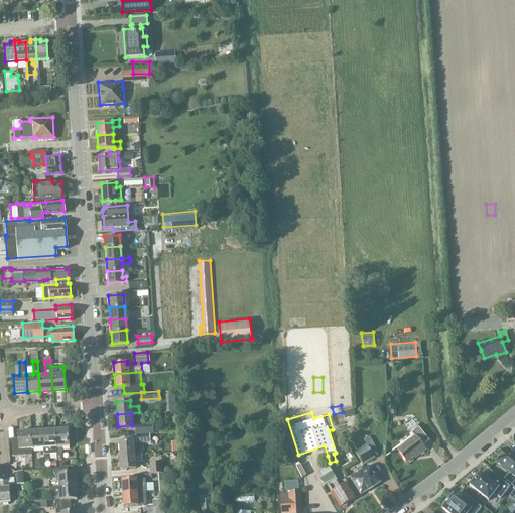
[(153,431),(152,422),(134,423),(135,432),(153,431)]
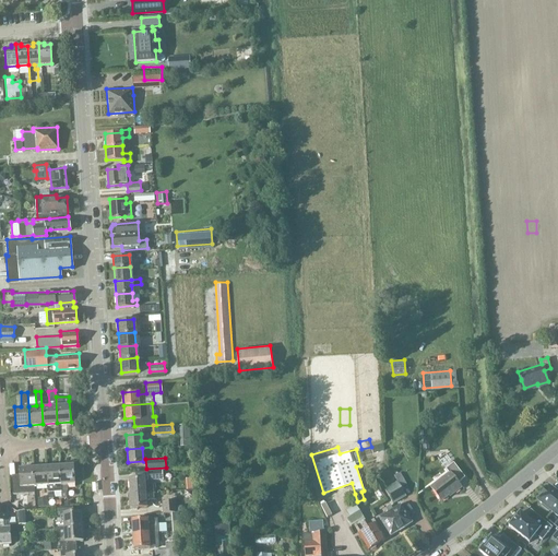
[(442,463),(446,468),(449,471),(430,485),(441,499),(452,491),(453,492),(461,486),(456,482),(464,476),(450,458),(442,463)]
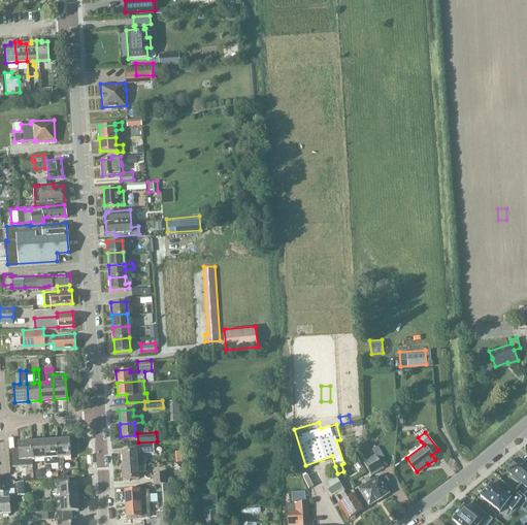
[(62,438),(56,438),(58,456),(58,463),(58,468),(63,468),(62,462),(63,462),(63,456),(70,455),(69,444),(72,444),(72,434),(62,435),(62,438)]
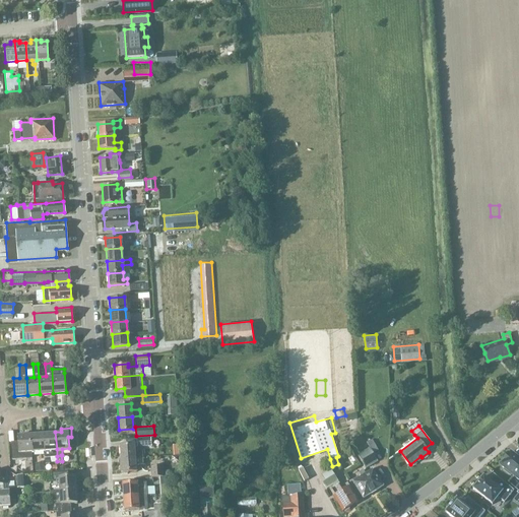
[(55,432),(43,433),(44,450),(45,462),(49,462),(48,456),(57,456),(57,449),(55,432)]
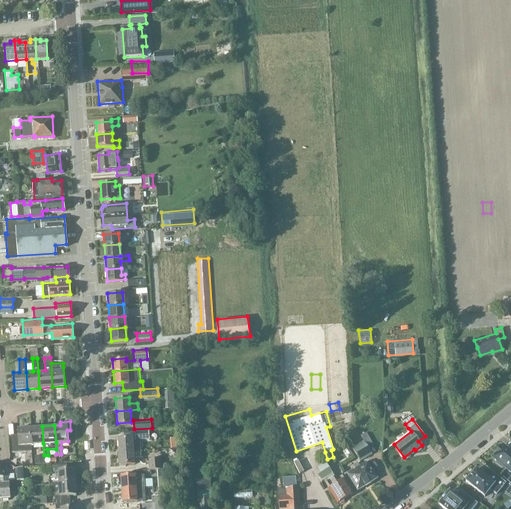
[(30,444),(43,443),(42,426),(29,427),(30,444)]
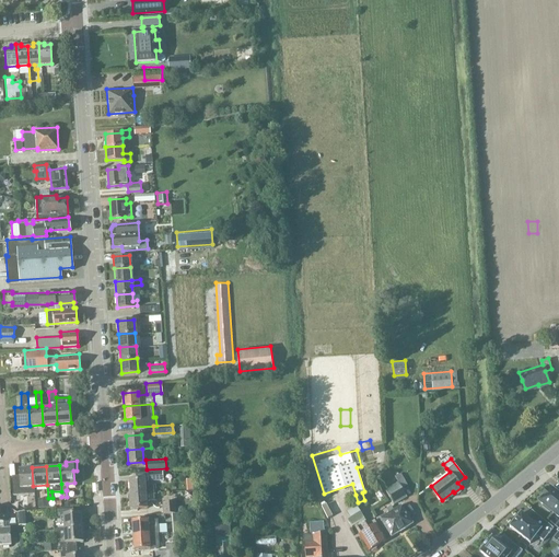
[(34,492),(33,486),(32,467),(18,468),(19,474),(11,475),(12,494),(34,492)]
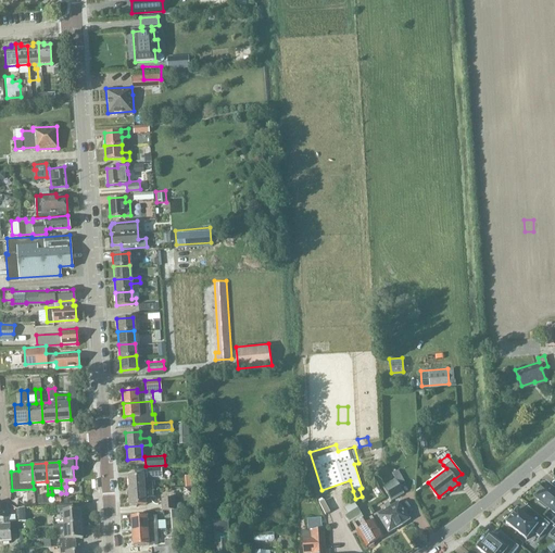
[(161,466),(146,467),(147,476),(162,475),(161,466)]
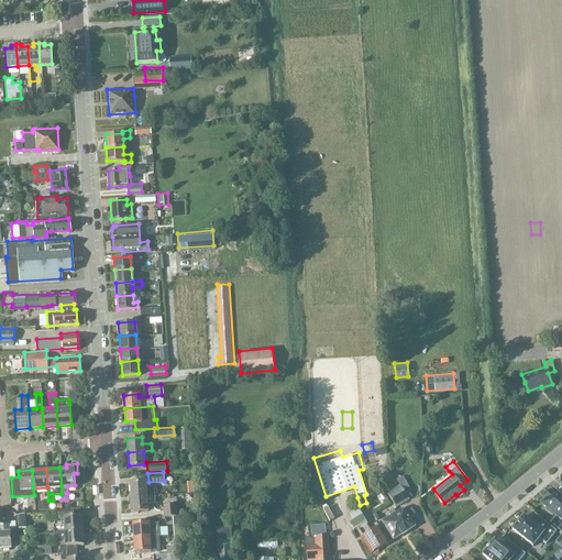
[(187,473),(188,484),(196,484),(196,472),(187,473)]
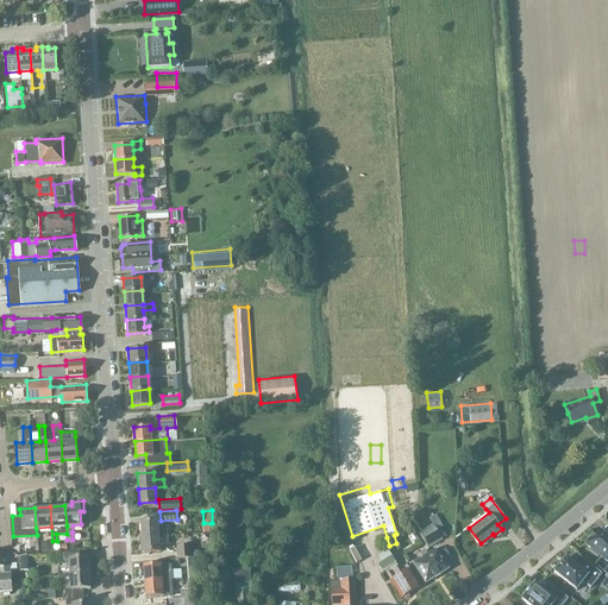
[(442,537),(437,528),(443,524),(436,512),(418,522),(421,529),(419,530),(427,546),(442,537)]
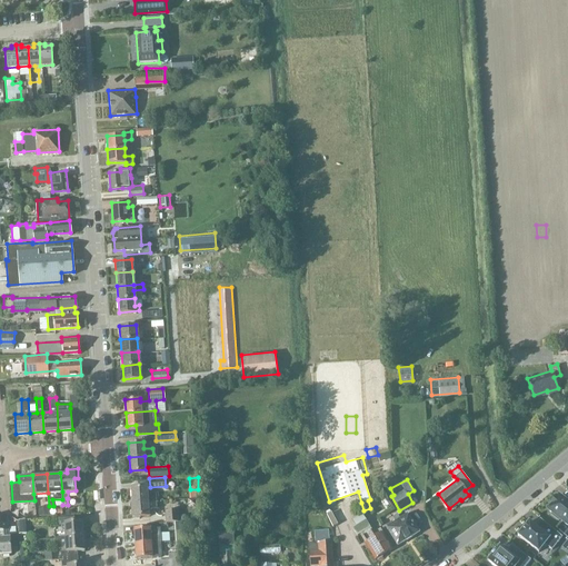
[(147,486),(131,487),(132,500),(148,499),(156,499),(156,492),(147,493),(147,486)]
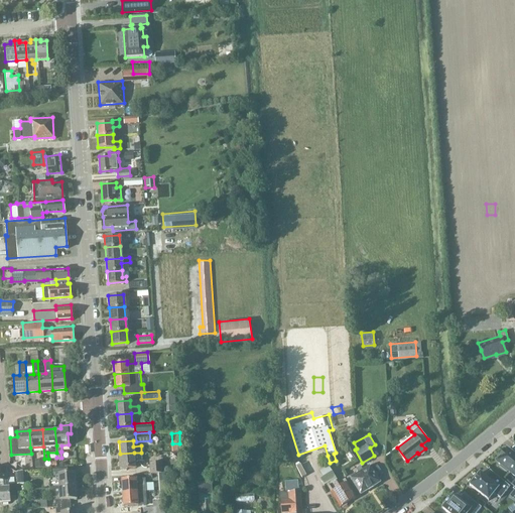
[(171,443),(170,453),(179,453),(179,444),(171,443)]
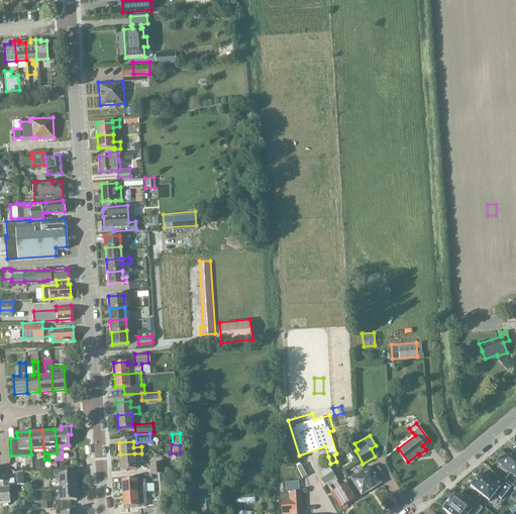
[(515,456),(507,449),(506,450),(504,449),(499,456),(500,457),(498,460),(501,464),(500,466),(508,472),(509,470),(515,476),(515,456)]
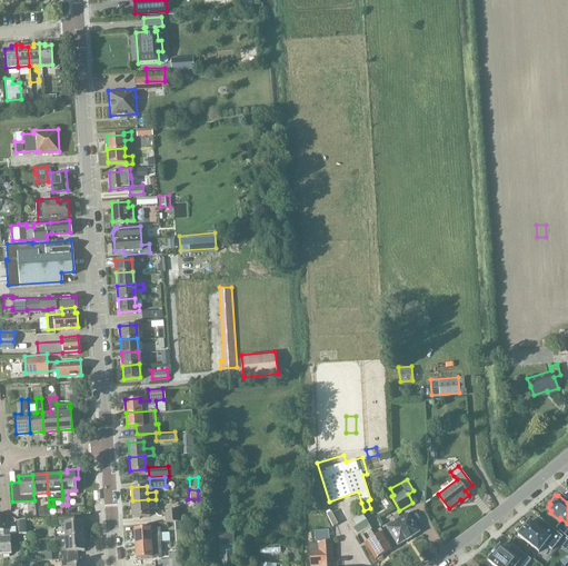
[(133,508),(131,508),(132,516),(133,517),(139,516),(139,515),(149,515),(148,506),(157,506),(156,499),(148,499),(132,500),(133,508)]
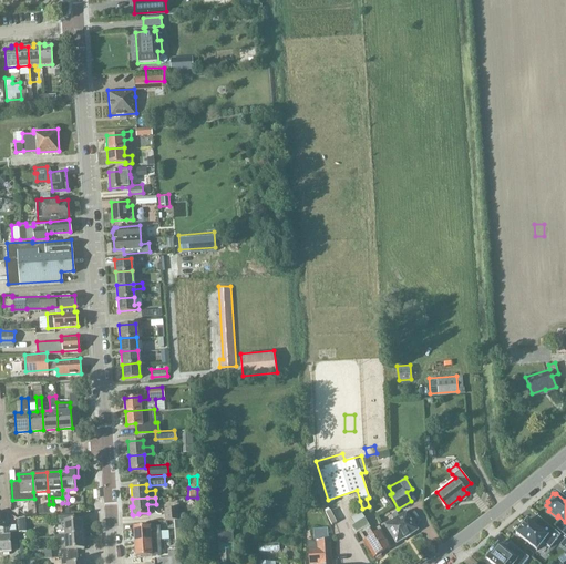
[(177,506),(164,508),(164,519),(178,519),(177,506)]
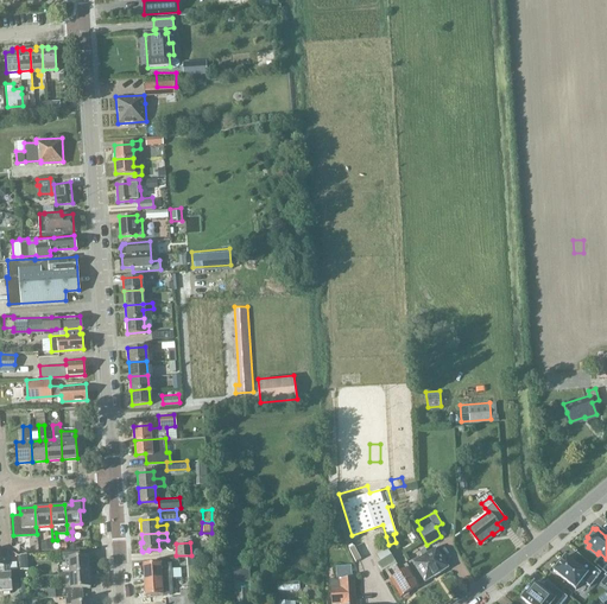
[(21,558),(31,555),(30,546),(20,548),(21,558)]
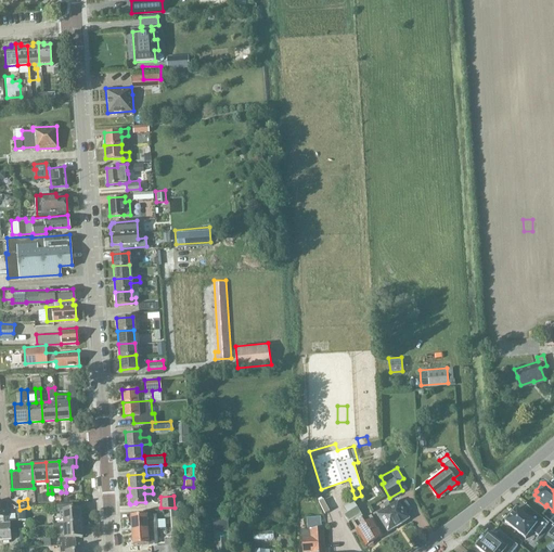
[(387,499),(382,502),(385,506),(376,512),(387,530),(409,517),(397,499),(390,504),(387,499)]
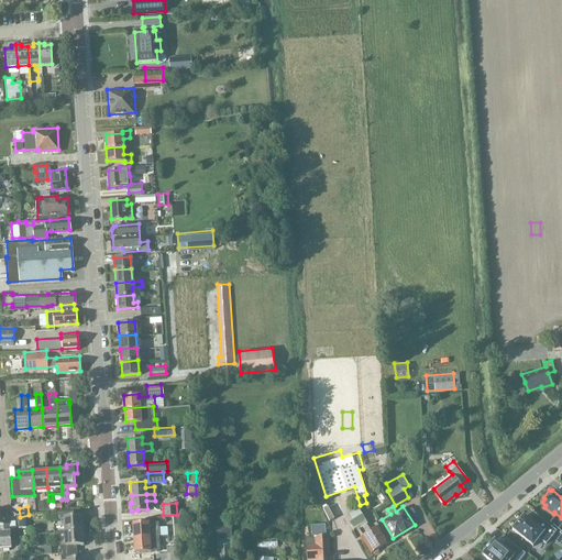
[(7,508),(0,507),(0,547),(10,547),(10,539),(17,539),(15,526),(9,526),(9,523),(8,523),(7,508)]
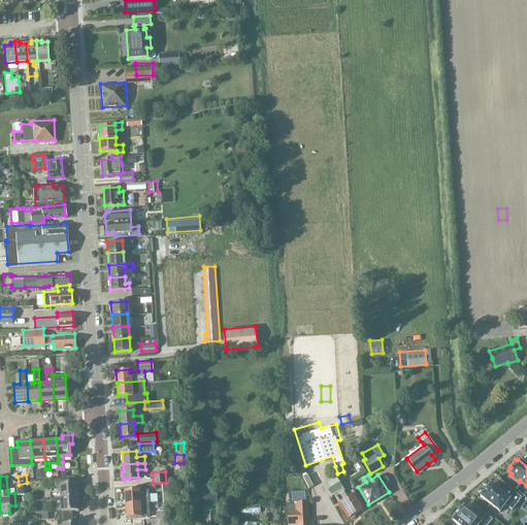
[(336,476),(327,481),(330,487),(327,489),(331,494),(333,493),(339,501),(338,502),(348,518),(364,507),(355,492),(353,489),(351,490),(353,493),(349,496),(336,476)]
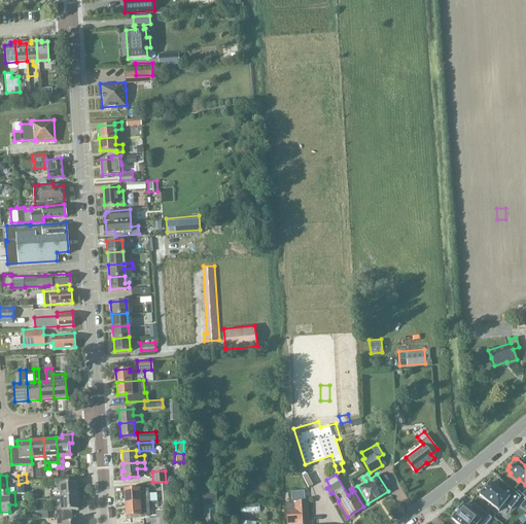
[(53,487),(49,490),(50,497),(77,495),(76,482),(69,483),(69,476),(54,477),(55,487),(53,487)]
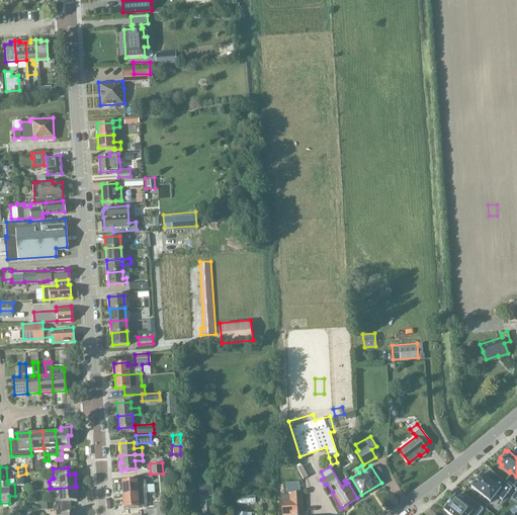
[(491,481),(481,473),(470,486),(490,501),(496,493),(502,498),(511,487),(496,475),(491,481)]
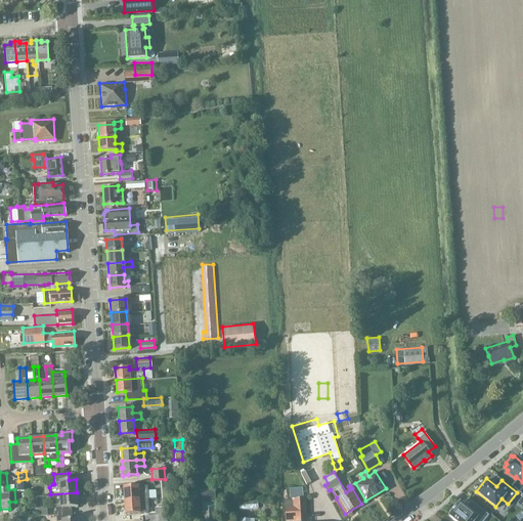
[(124,500),(138,498),(146,497),(145,485),(138,485),(123,486),(124,500)]
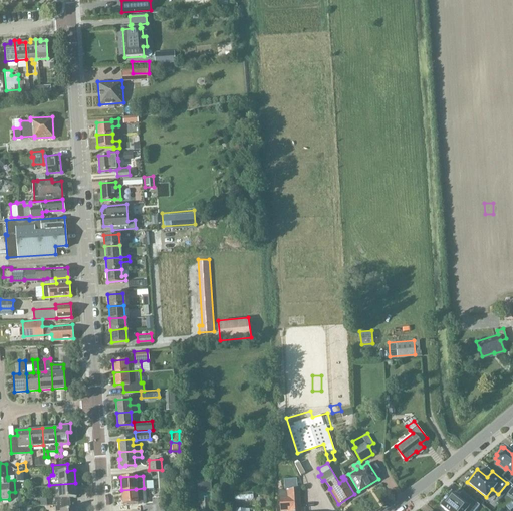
[(300,510),(299,487),(296,487),(295,476),(283,477),(284,488),(279,489),(280,510),(288,509),(287,510),(300,510)]
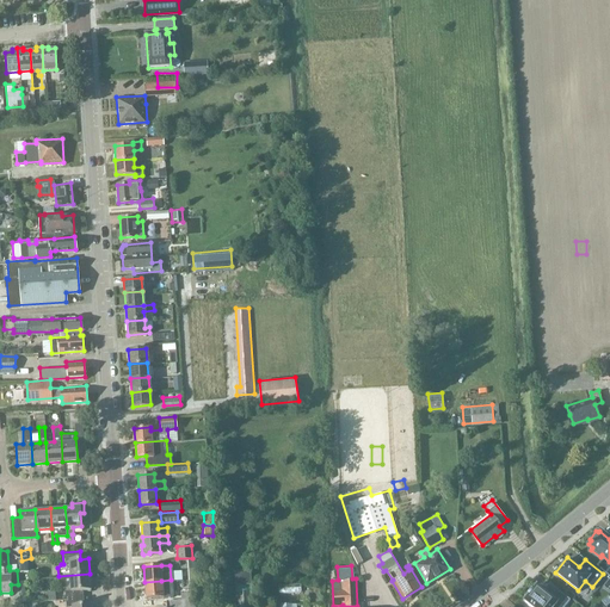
[(233,569),(235,606),(252,606),(252,596),(250,569),(233,569)]
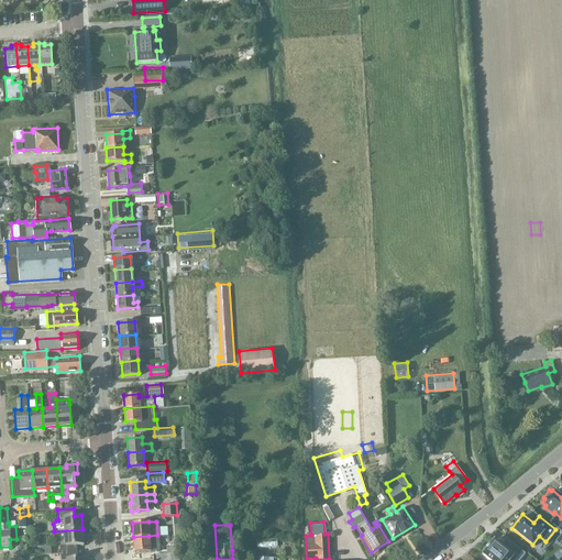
[(83,529),(54,531),(54,538),(57,541),(59,540),(61,552),(76,551),(76,544),(84,544),(83,529)]
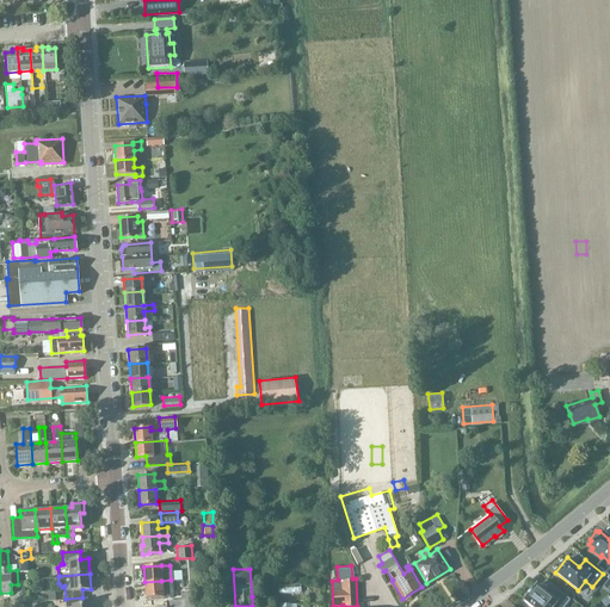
[(161,581),(145,582),(146,598),(162,596),(162,595),(172,594),(172,588),(171,580),(161,581)]
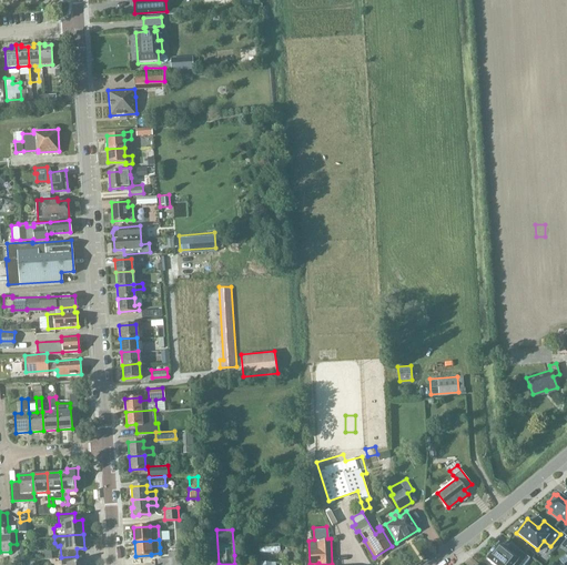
[(510,553),(498,543),(486,558),(494,564),(513,564),(522,564),(529,556),(516,546),(510,553)]
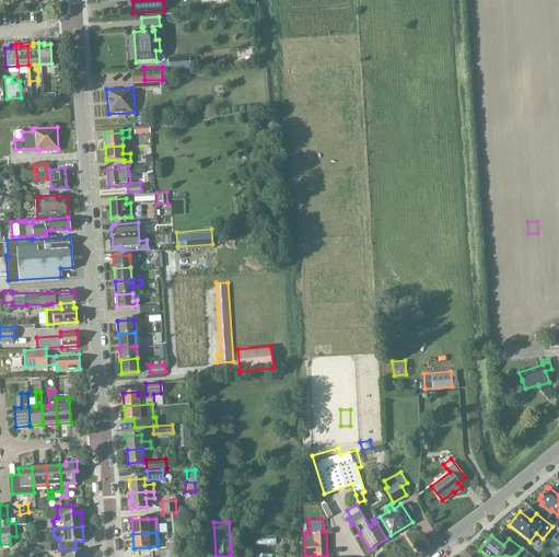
[(178,540),(165,541),(165,548),(177,548),(179,547),(178,540)]
